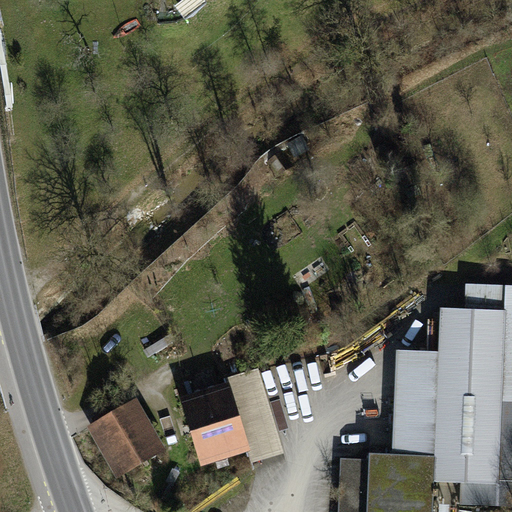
[(303,141),(292,147),(297,156),(308,150),(303,141)]
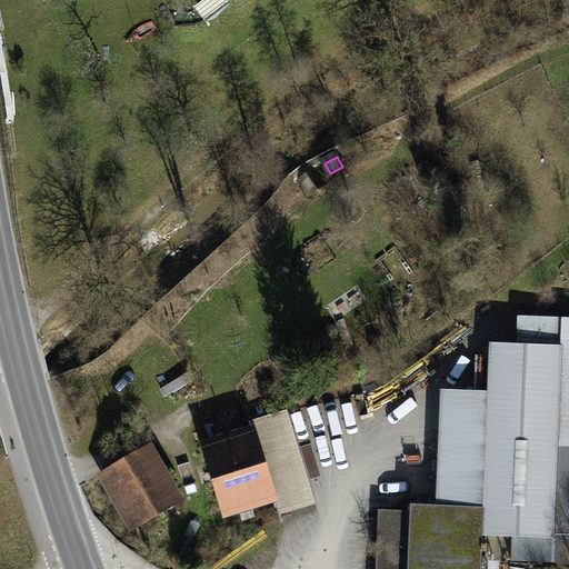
[(327,183),(316,168),(297,181),(308,197),(327,183)]
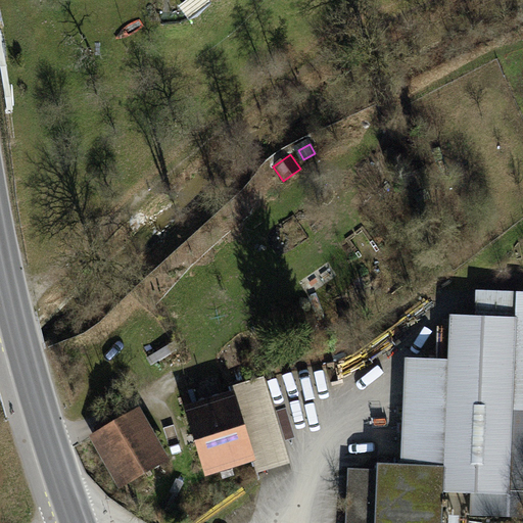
[(167,247),(174,255),(185,244),(178,237),(167,247)]
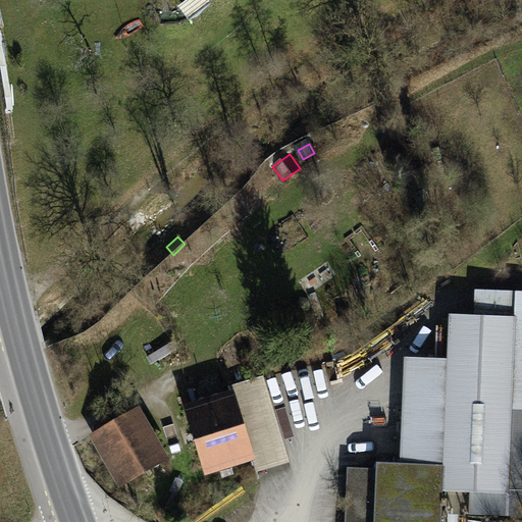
[(521,292),(475,290),(474,316),(515,317),(512,404),(521,404),(521,292)]
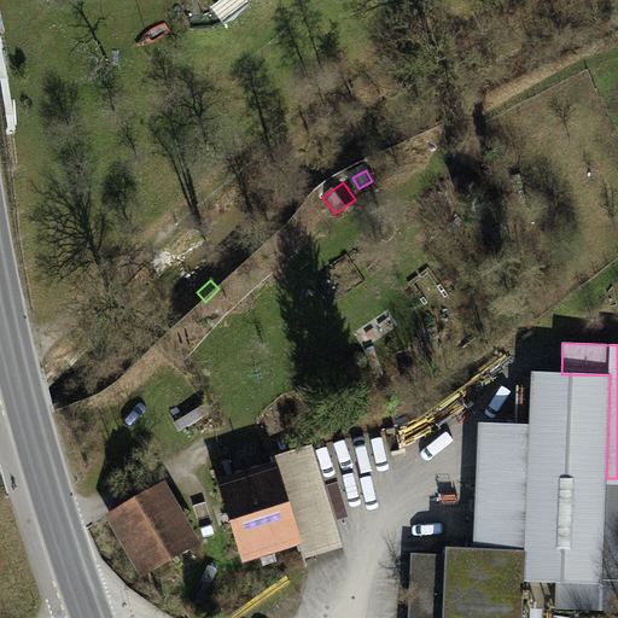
[(617,610),(617,478),(606,478),(610,375),(561,374),(532,373),(530,425),(525,551),(473,548),(445,547),(445,554),(412,553),(408,617),(522,617),(523,599),(529,599),(529,590),(524,590),(524,581),(557,582),(555,608),(617,610)]
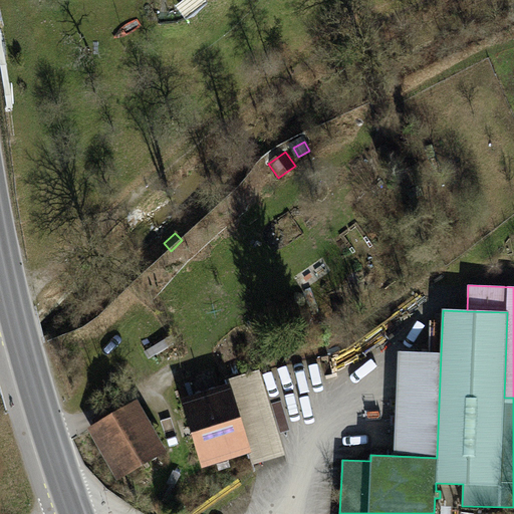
[(399,351),(394,456),(437,458),(441,353),(399,351)]
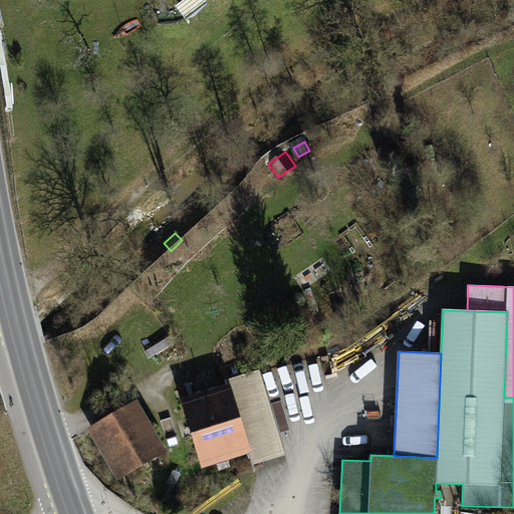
[(227,381),(229,390),(247,449),(249,457),(273,450),(250,374),(227,381)]
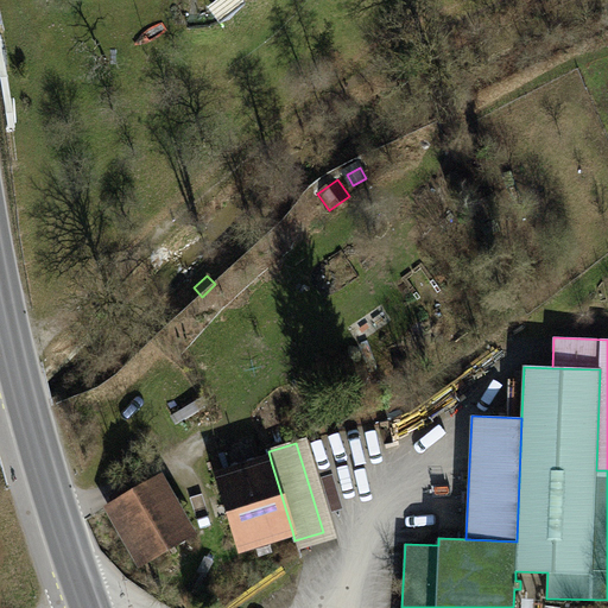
[(241,469),(220,475),(229,505),(227,505),(229,513),(232,512),(242,546),(292,531),(271,461),(241,470),(241,469)]
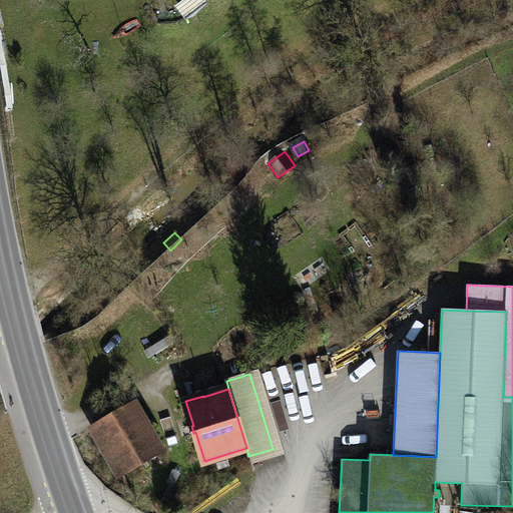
[(136,401),(90,428),(118,477),(164,450),(136,401)]
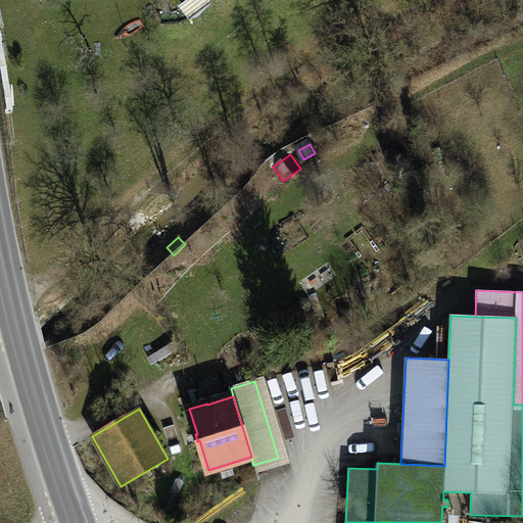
All buildings are outlined.
